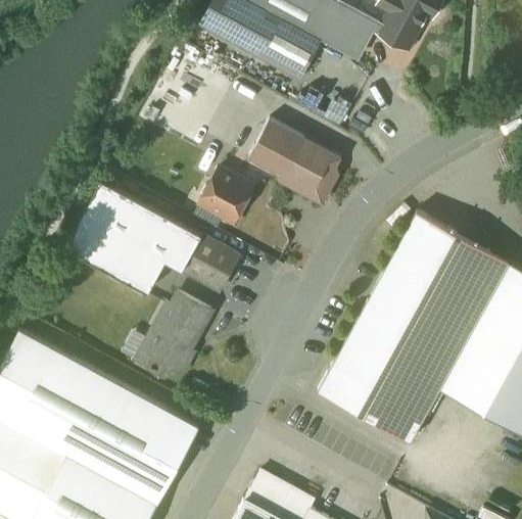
[(241,0),(216,0),(202,25),(226,38),(245,2),(241,0)]
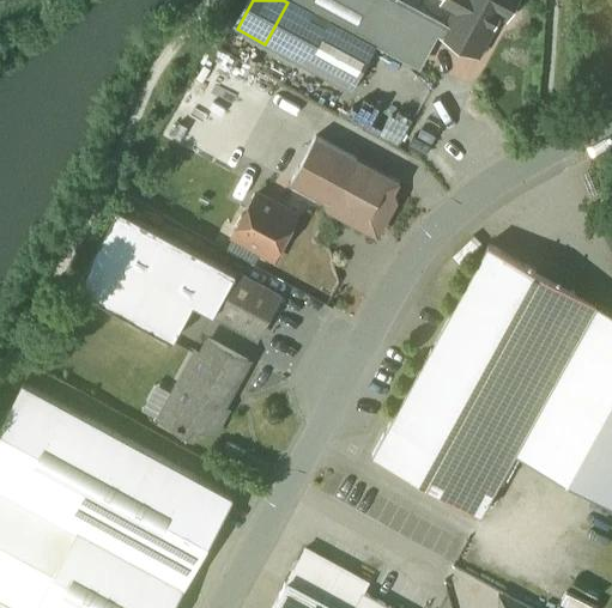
[(398,6),(385,0),(289,0),(289,1),(374,48),(394,60),(400,48),(401,49),(410,32),(435,46),(438,40),(436,38),(434,42),(391,19),(398,6)]
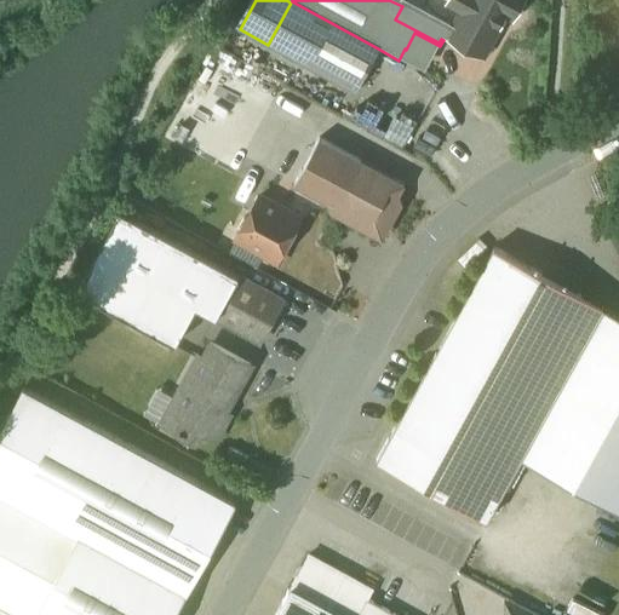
[(451,0),(447,7),(463,16),(448,42),(482,61),(504,19),(511,23),(525,0),(451,0)]
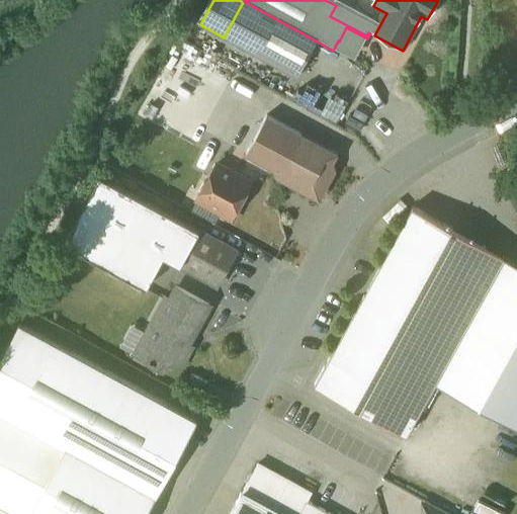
[(316,40),(244,1),(243,2),(224,37),(224,38),(295,78),(316,40)]
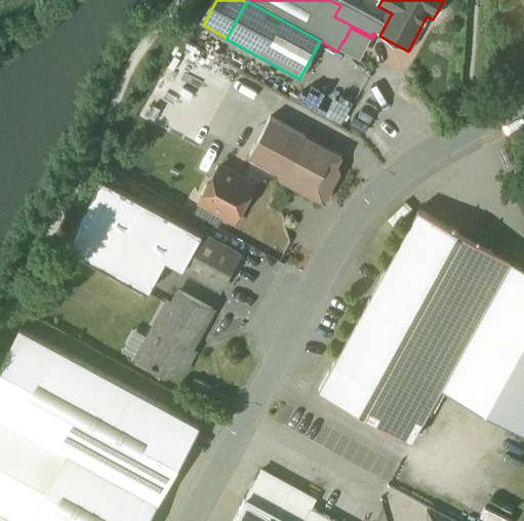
[(148,122),(199,148),(228,91),(184,70),(171,94),(163,90),(148,122)]
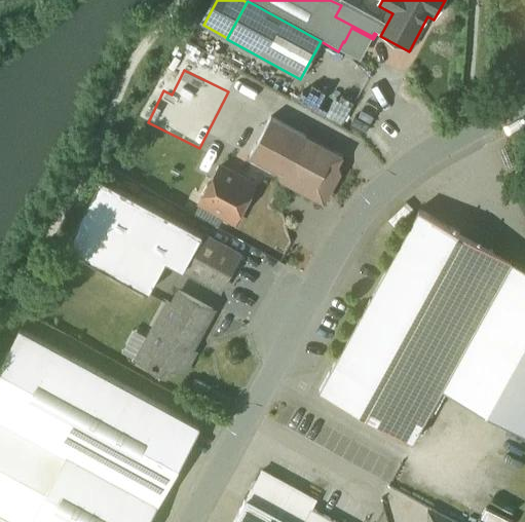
[(342,160),(270,121),(249,160),(314,196),(325,193),(342,160)]
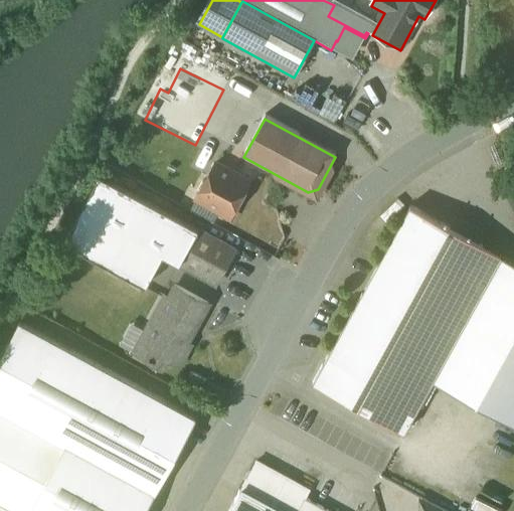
[(248,185),(215,167),(206,184),(202,185),(197,195),(198,199),(196,201),(216,212),(217,216),(218,216),(225,220),(233,218),(237,210),(236,206),(248,185)]
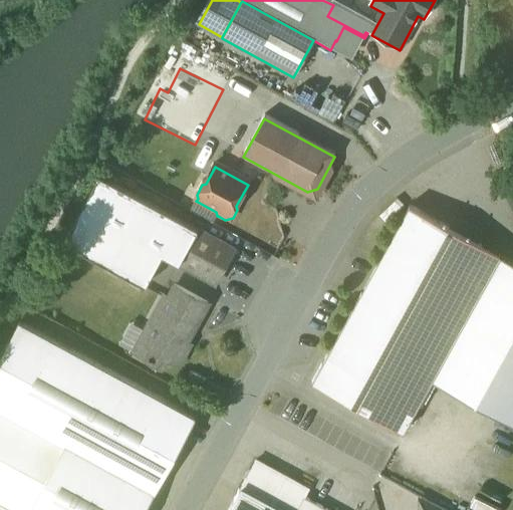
[(196,235),(97,184),(63,248),(145,291),(162,259),(178,268),(196,235)]
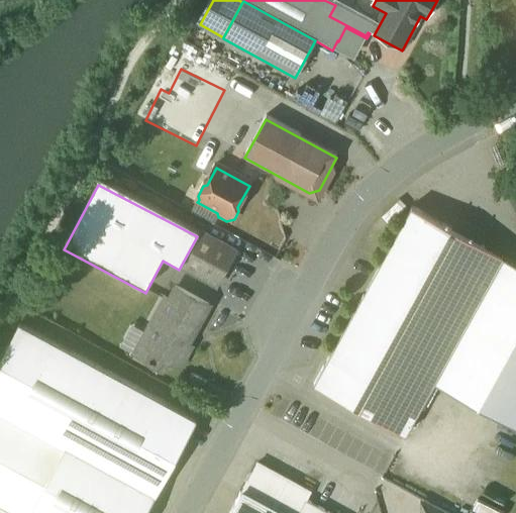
[(412,211),(324,371),(323,371),(313,389),(405,439),(415,421),(415,420),(503,261),(412,211)]
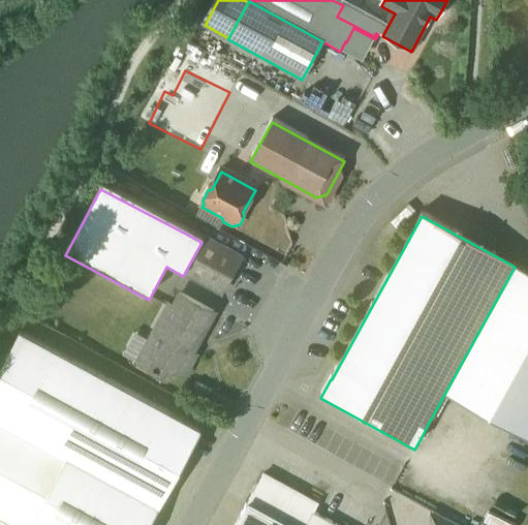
[(241,259),(203,240),(202,242),(183,276),(222,297),(241,259)]
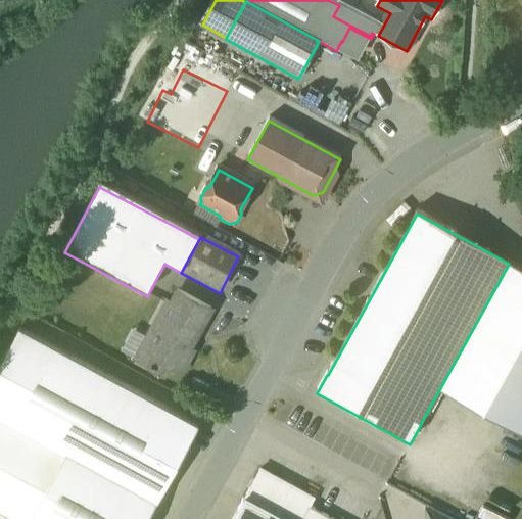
[(521,263),(518,261),(445,390),(521,428),(521,263)]
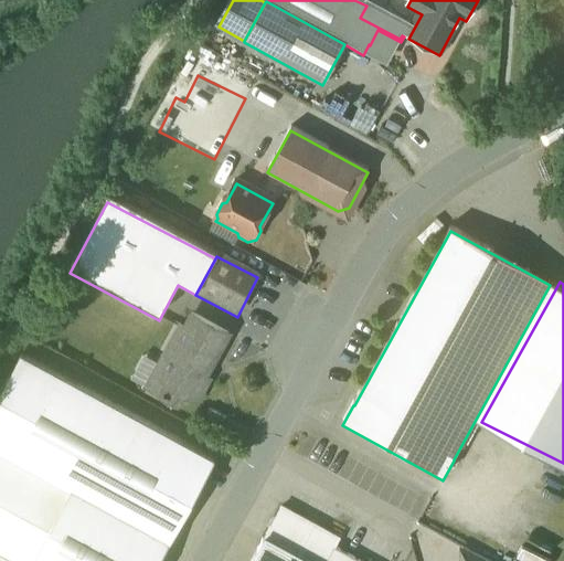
[(227,338),(193,318),(184,332),(181,330),(148,391),(177,406),(182,397),(197,404),(208,383),(203,381),(211,366),(212,366),(227,338)]
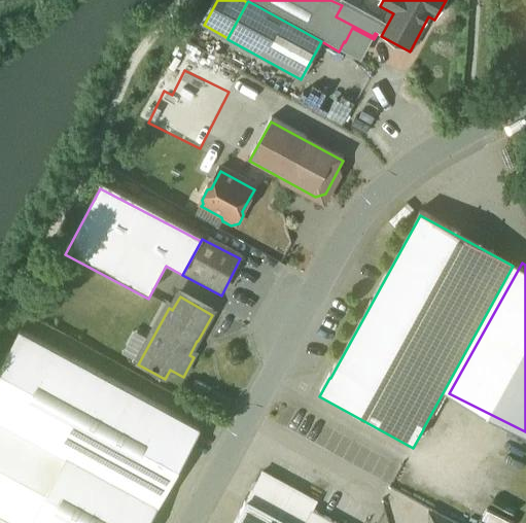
[(200,432),(20,334),(0,368),(0,422),(159,509),(200,432)]
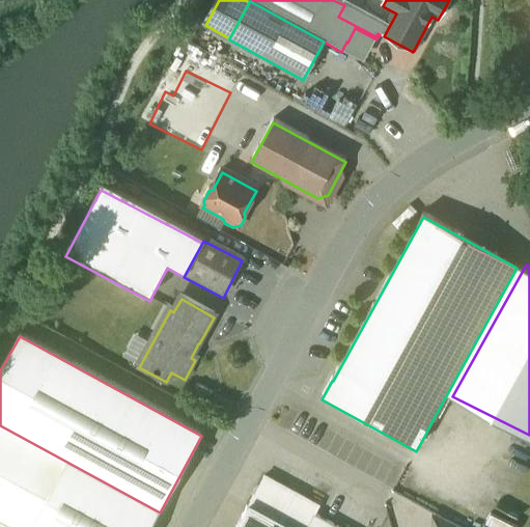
[(151,526),(160,512),(0,425),(0,525),(2,526),(151,526)]
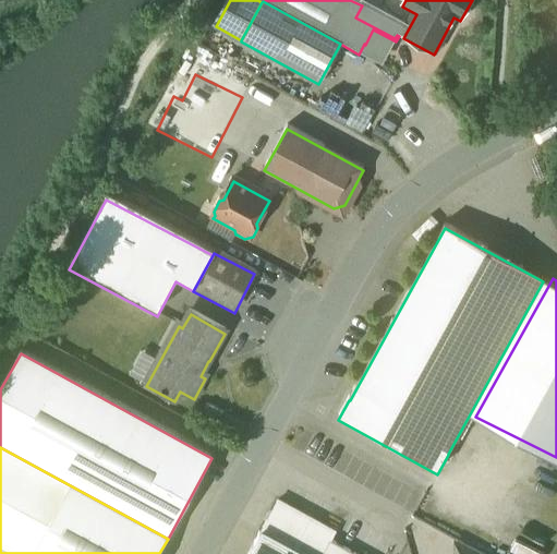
[(290,553),(259,537),(250,553),(344,553),(329,545),(325,553),(290,553)]
